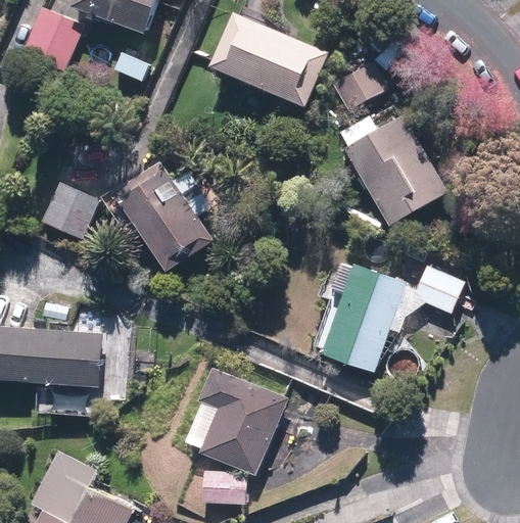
[(78,0),(75,9),(144,34),(155,0),(78,0)]
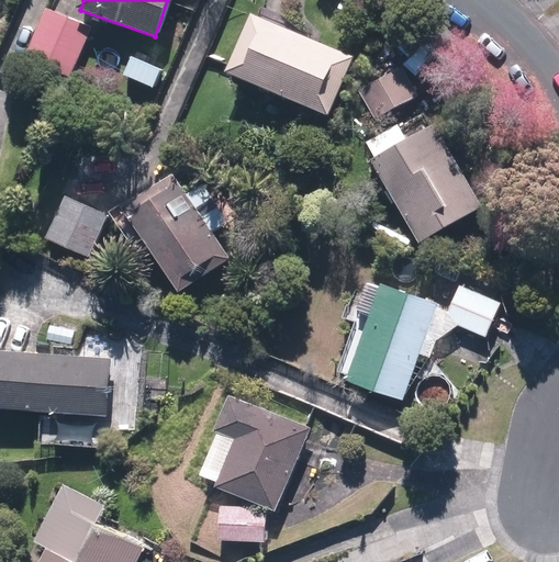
[(45,7),(22,55),(66,75),(88,27),(45,7)]
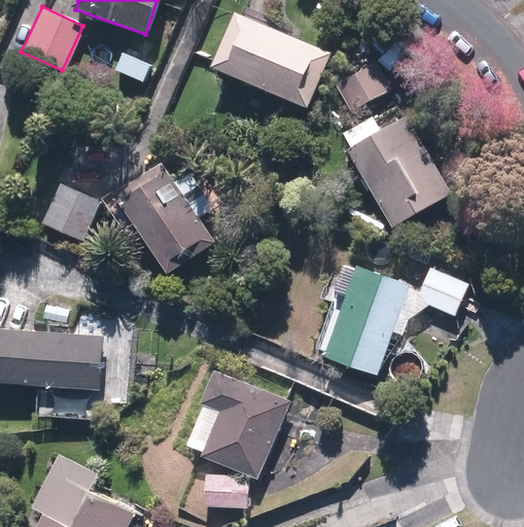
[(326,55),(237,12),(213,65),(302,106),(326,55)]
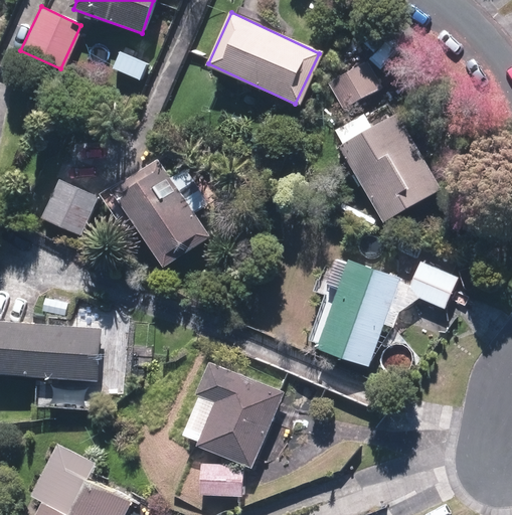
[(383,88),(369,61),(328,82),(343,110),(383,88)]
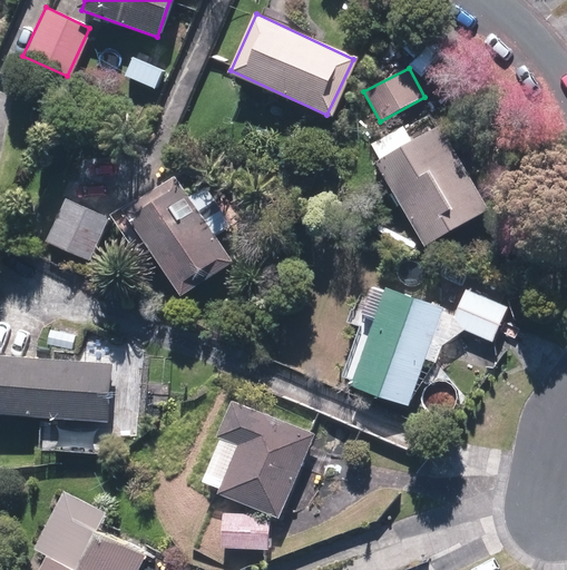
[(488,207),(438,124),(412,139),(403,124),(370,144),(380,159),(374,163),(423,245),(488,207)]
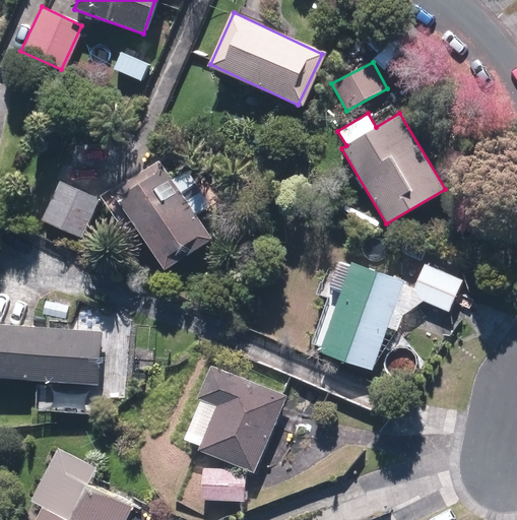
[(211,204),(202,191),(187,201),(180,191),(196,181),(189,171),(173,182),(157,158),(103,195),(112,210),(122,204),(166,270),(213,238),(197,213),(211,204)]
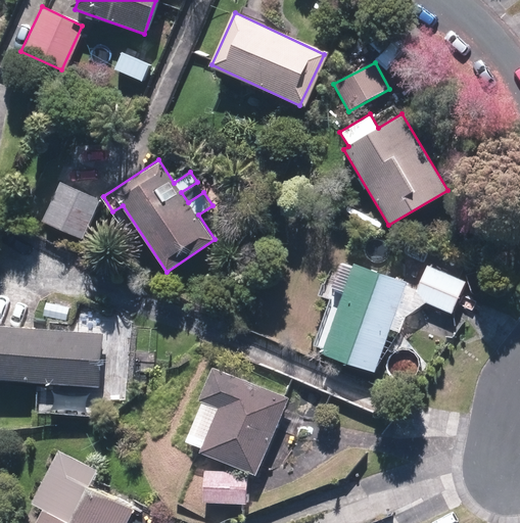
[(58,181),(40,220),(80,238),(98,199),(58,181)]
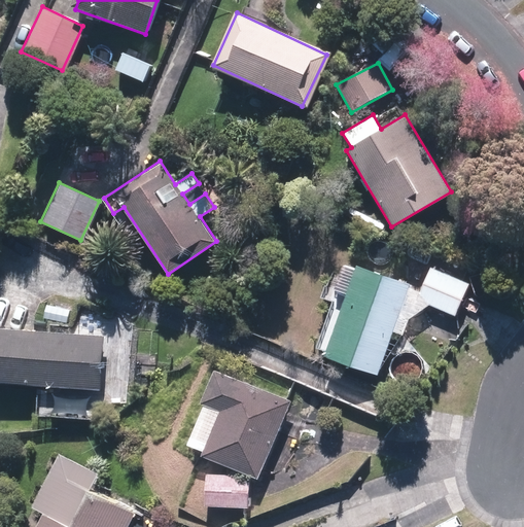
[(419,289),(407,288),(409,283),(345,261),(335,290),(346,294),(325,355),(379,373),(392,330),(402,334),(407,319),(428,305),(453,317),(468,283),(429,267),(419,289)]
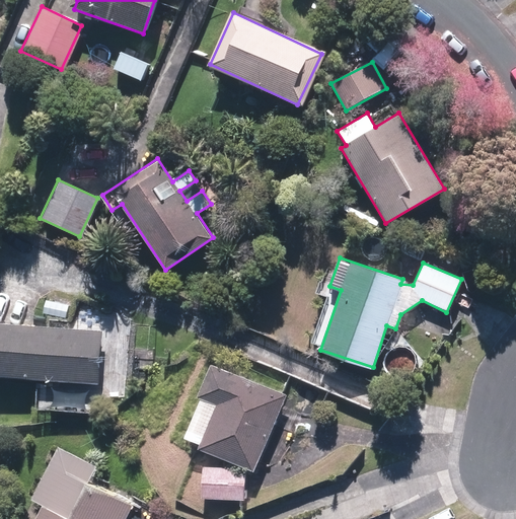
[(101,328),(0,321),(0,374),(97,381),(101,328)]
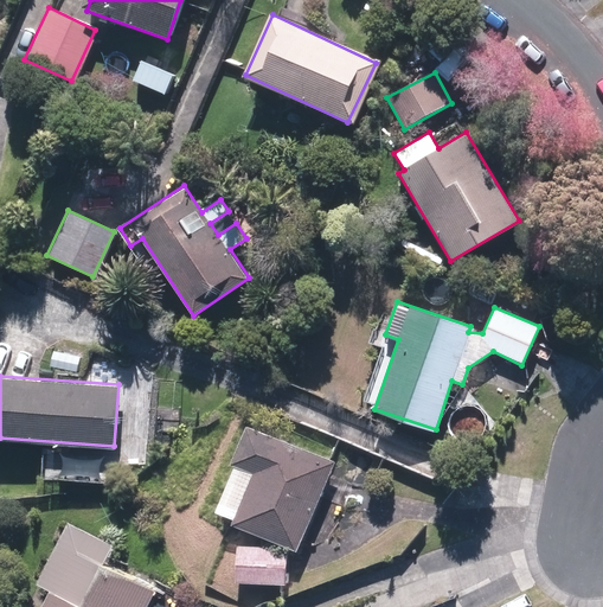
[(235,464),(216,512),(233,519),(231,526),(294,551),(331,459),(247,426),(231,462),(235,464)]
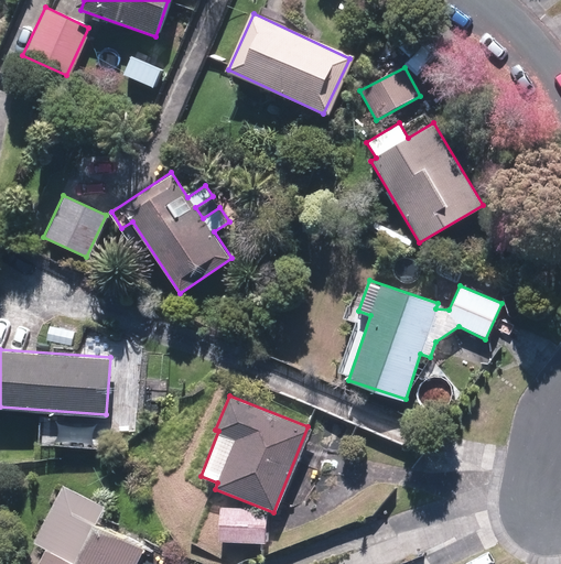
[(136,563),(146,544),(98,522),(107,503),(65,484),(38,543),(46,548),(38,563),(136,563)]
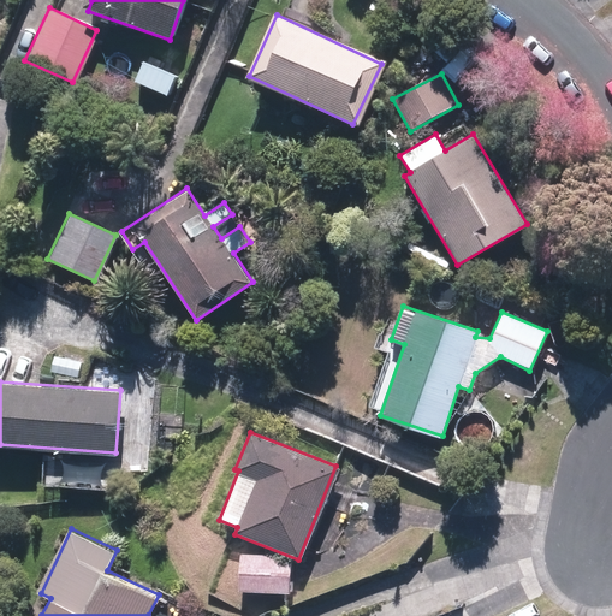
[(286,557),(242,552),(238,591),(283,596),(286,557)]
